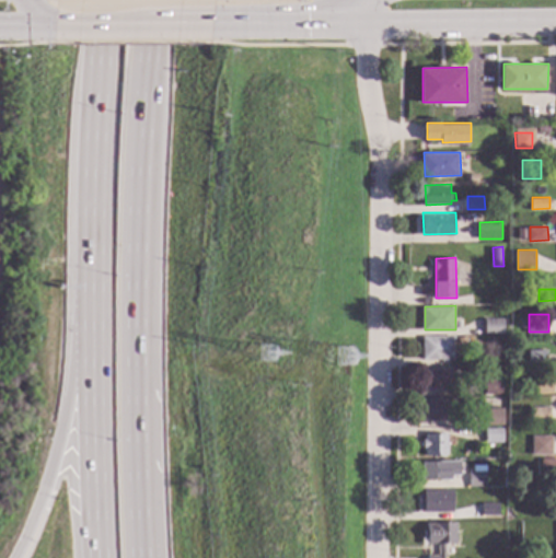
[(505,332),(487,332),(488,318),(505,320),(505,332)]
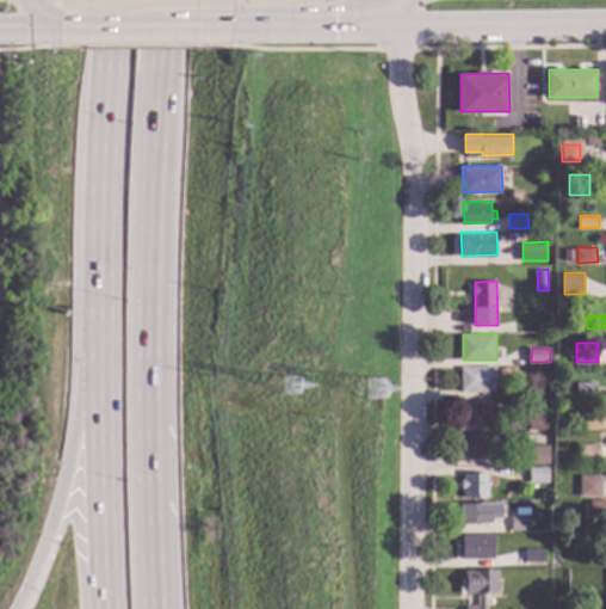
[(496,391),(463,391),(463,365),(496,365),(496,391)]
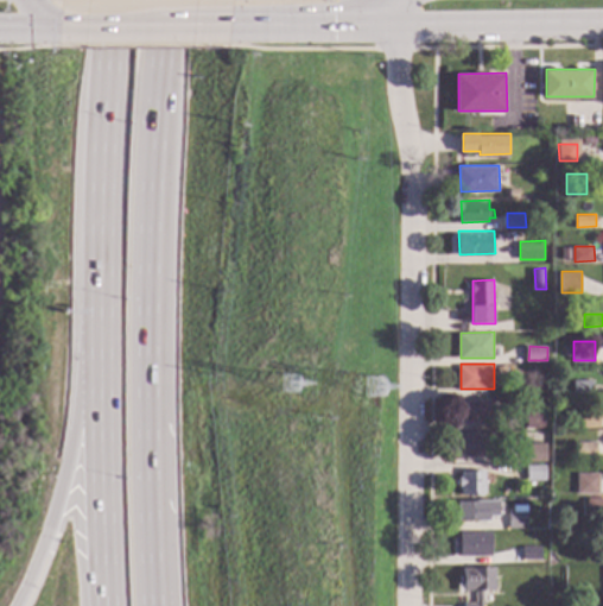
[(594,391),(575,392),(575,379),(594,379),(594,391)]
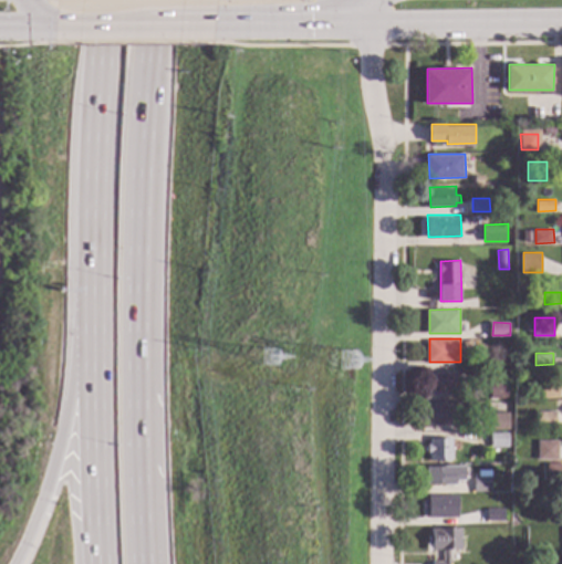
[(460,393),(435,393),(435,388),(432,388),(432,372),(460,371),(460,393)]
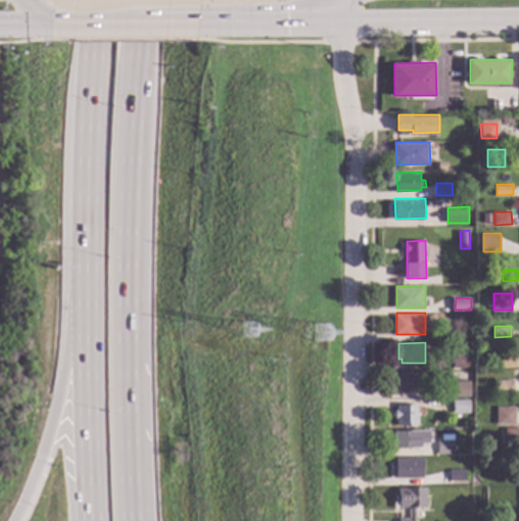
[(471,367),(456,367),(455,348),(471,348),(471,367)]
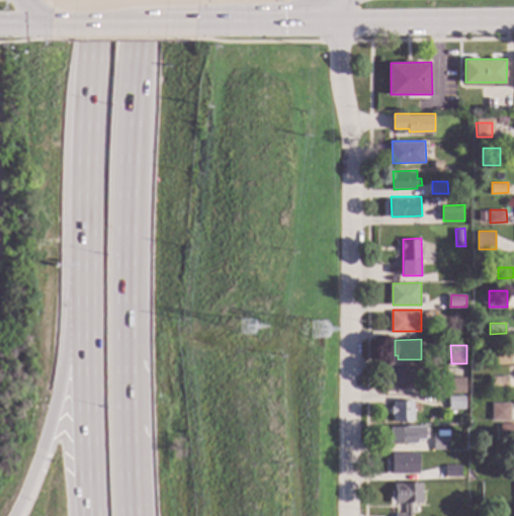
[(513,363),(494,363),(494,345),(513,345),(513,363)]
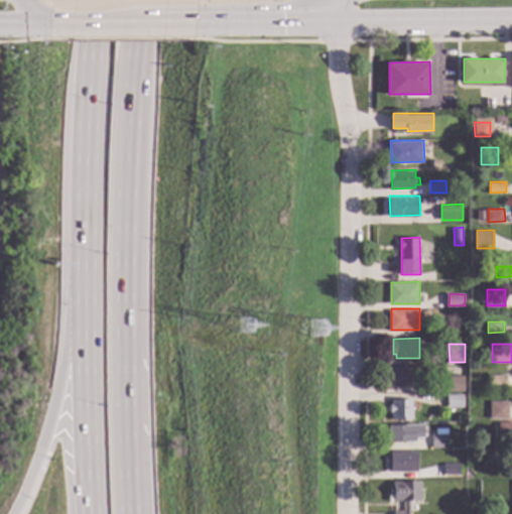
[(424,386),(393,386),(392,366),(423,365),(424,386)]
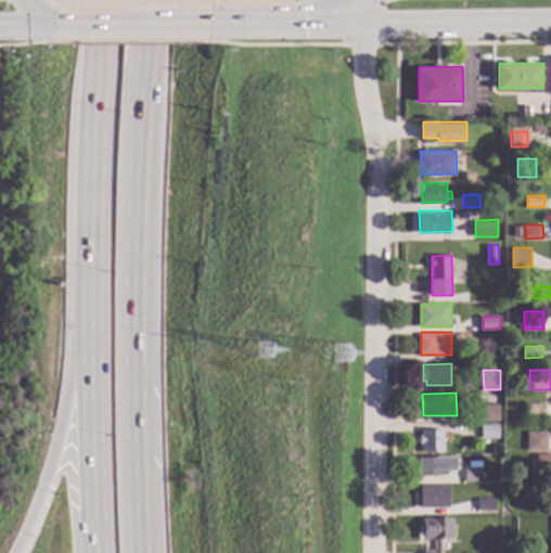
[(547,420),(529,420),(528,402),(547,402),(547,420)]
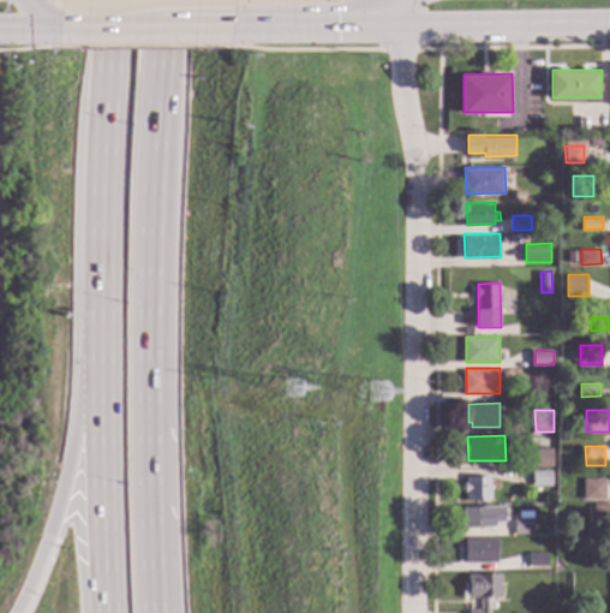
[(555,465),(536,466),(536,447),(555,447),(555,465)]
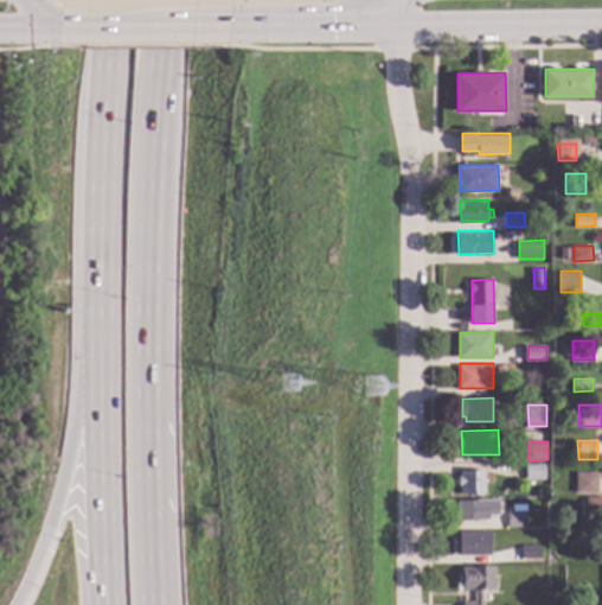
[(548,478),(529,478),(529,463),(548,463),(548,478)]
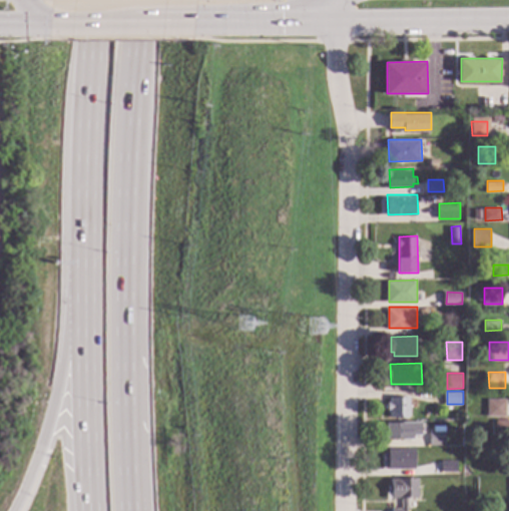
[(411,396),(412,416),(392,416),(392,409),(389,409),(389,402),(392,402),(392,396),(411,396)]
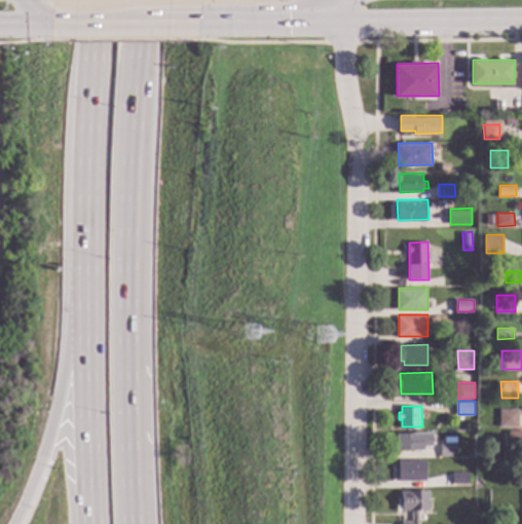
[(520,425),(501,425),(501,408),(520,409),(520,425)]
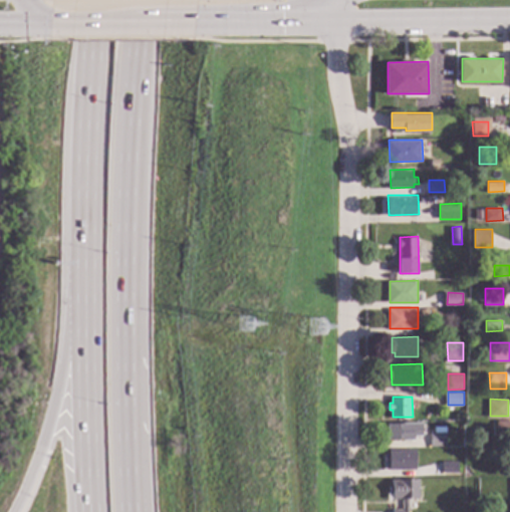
[(509,435),(499,435),(498,420),(509,420),(509,435)]
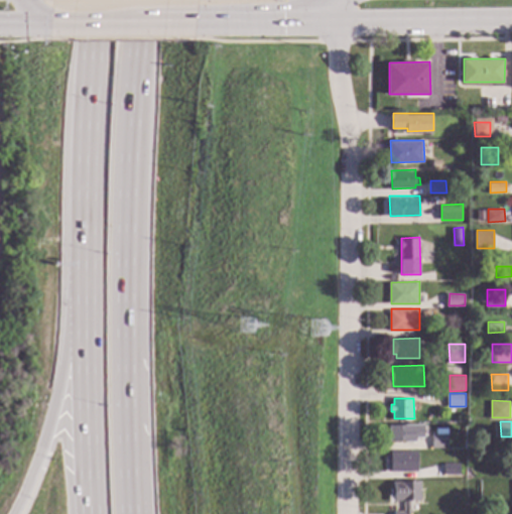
[(411,424),(411,439),(390,439),(390,424),(411,424)]
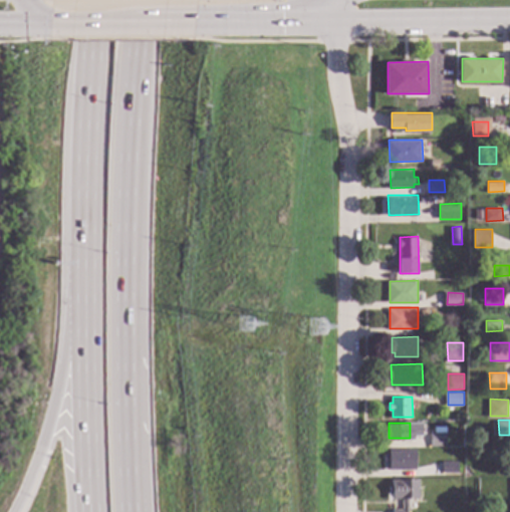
[(448,445),(433,445),(433,430),(448,430),(448,445)]
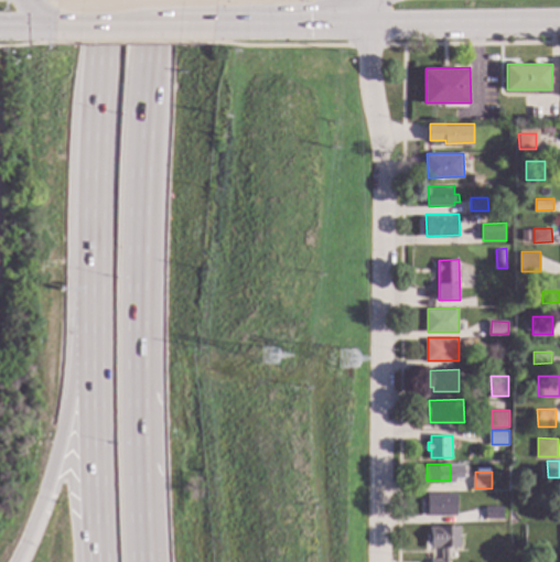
[(459,515),(429,515),(429,493),(459,493),(459,515)]
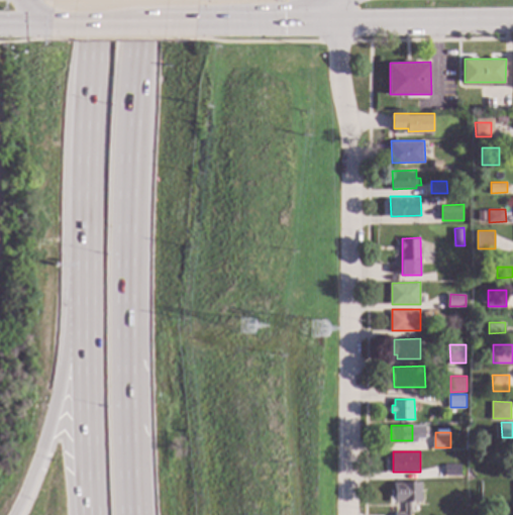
[(463,475),(447,475),(446,464),(463,464),(463,475)]
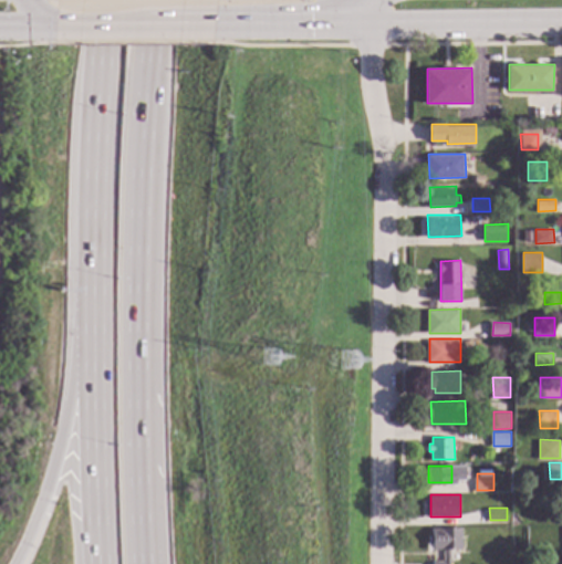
[(464,547),(453,547),(453,563),(435,563),(435,560),(446,560),(446,549),(429,549),(429,542),(434,542),(434,526),(464,526),(464,547)]
